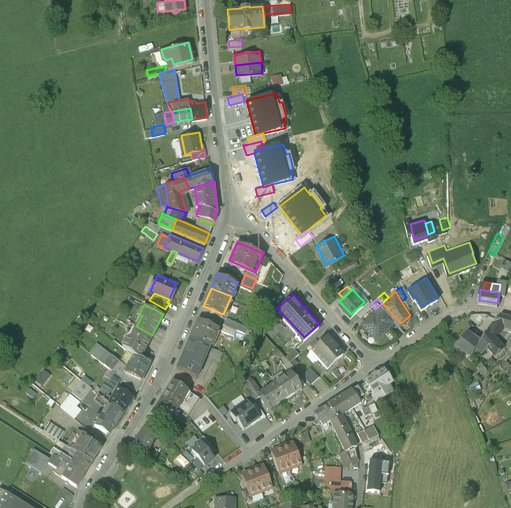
[(385,306),(374,317),(370,313),(363,320),(377,335),(395,317),(385,306)]
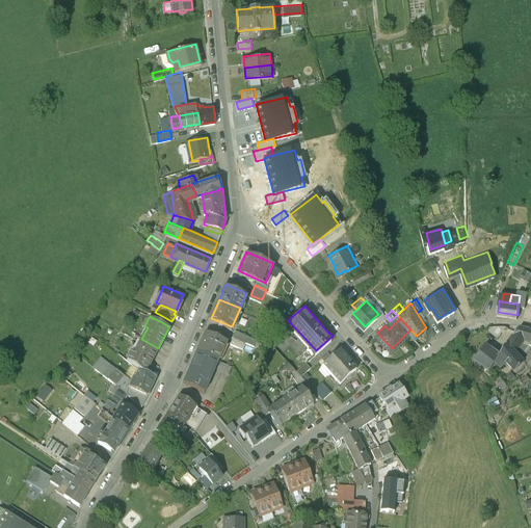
[(530,325),(529,325),(521,323),(513,333),(525,336),(530,338),(530,325)]
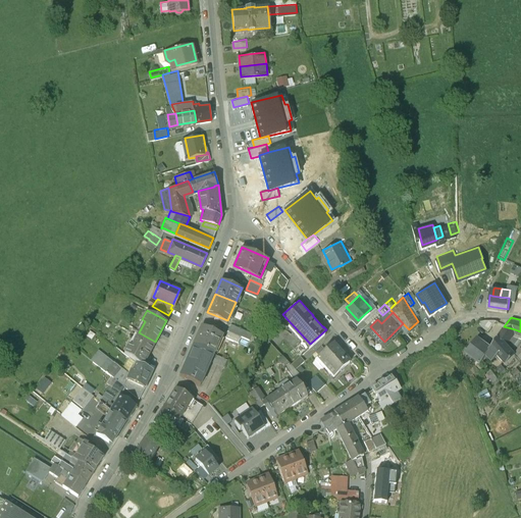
[(269,320),(265,331),(269,337),(275,323),(269,320)]
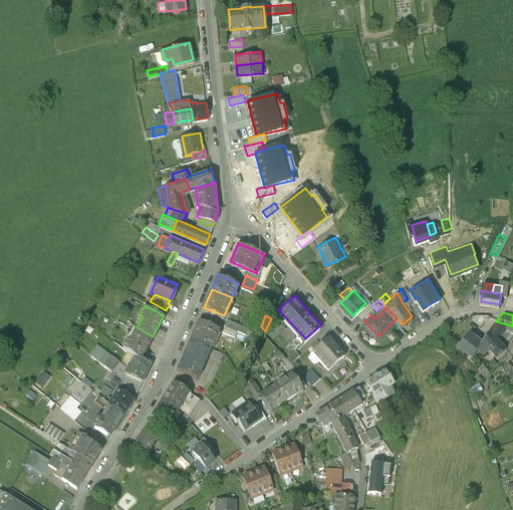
[(219,326),(199,317),(193,332),(193,333),(191,336),(211,345),(219,326)]
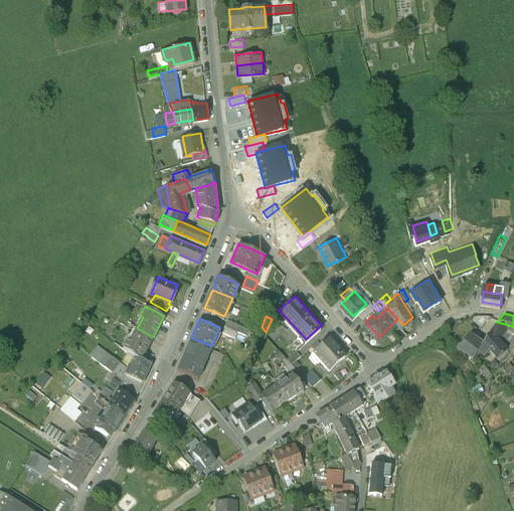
[(508,325),(497,322),(492,330),(500,337),(508,325)]
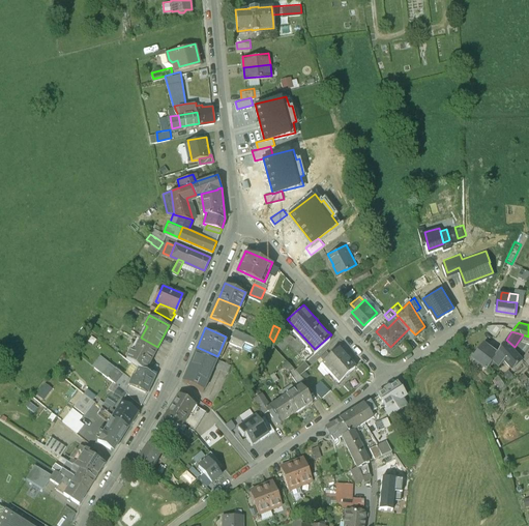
[(244,339),(233,333),(230,340),(242,345),(244,339)]
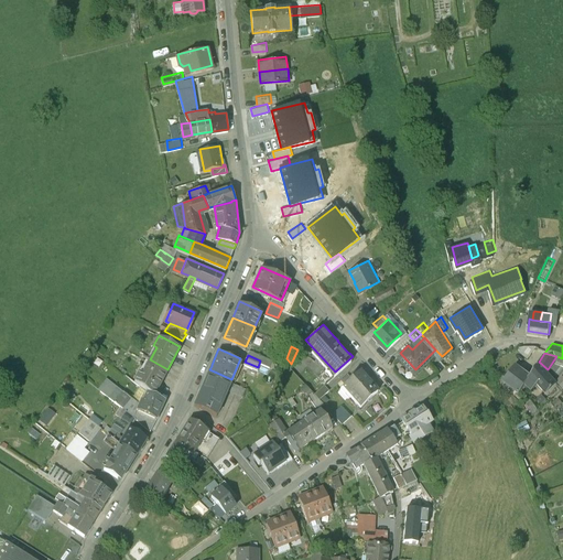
[(168,369),(150,359),(143,372),(140,370),(134,379),(148,389),(149,389),(154,392),(168,369)]
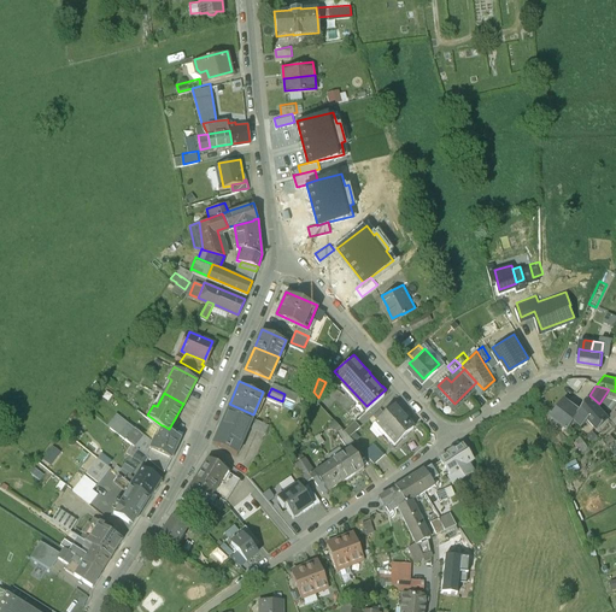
[(580,407),(564,395),(551,412),(559,418),(569,407),(576,412),(580,407)]
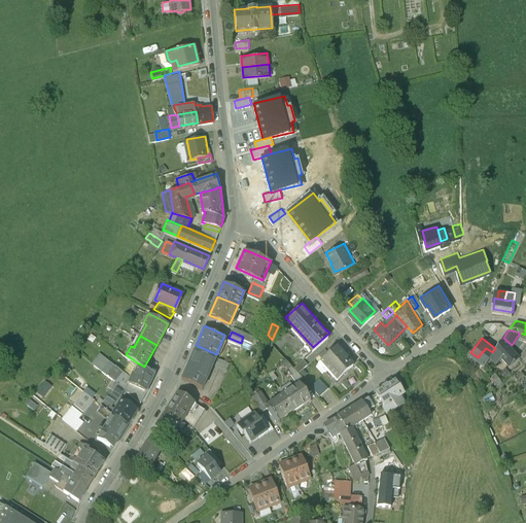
[(492,352),(490,354),(491,355),(497,360),(502,355),(512,364),(520,356),(521,355),(512,345),(503,338),(495,348),(492,352)]
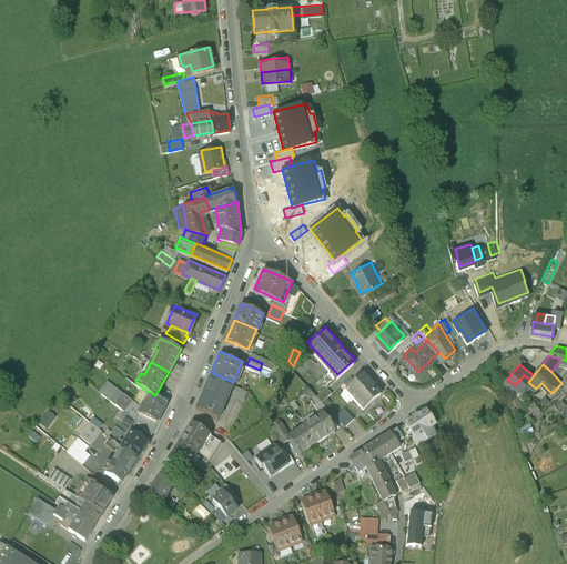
[(364,370),(344,389),(352,396),(354,394),(364,405),(382,389),(364,370)]
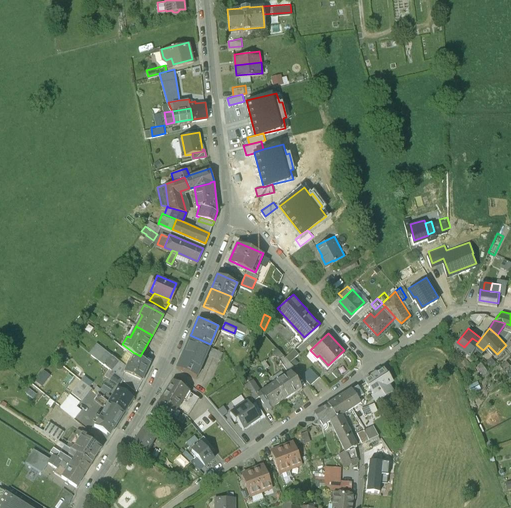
[(190,335),(177,365),(197,374),(207,351),(210,344),(190,335)]
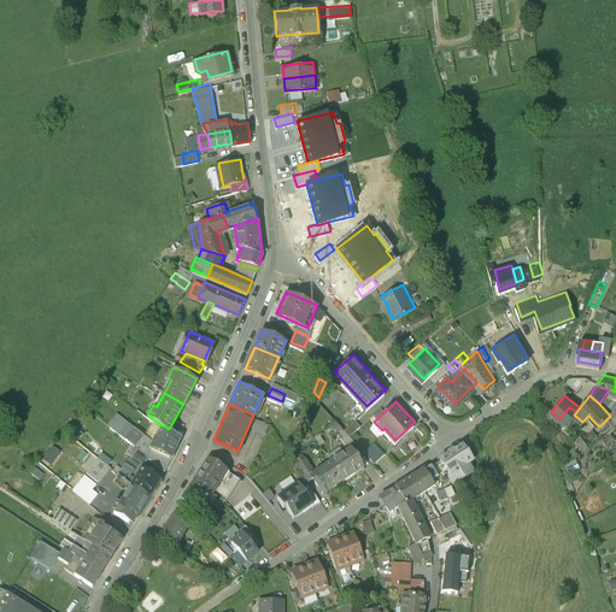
[(559,418),(557,421),(559,422),(561,419),(568,425),(575,416),(574,415),(576,412),(569,407),(559,418)]
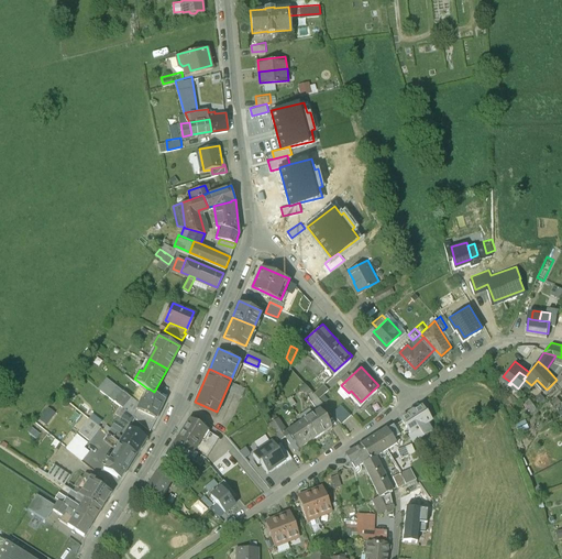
[(246,385),(231,379),(228,386),(243,393),(246,385)]
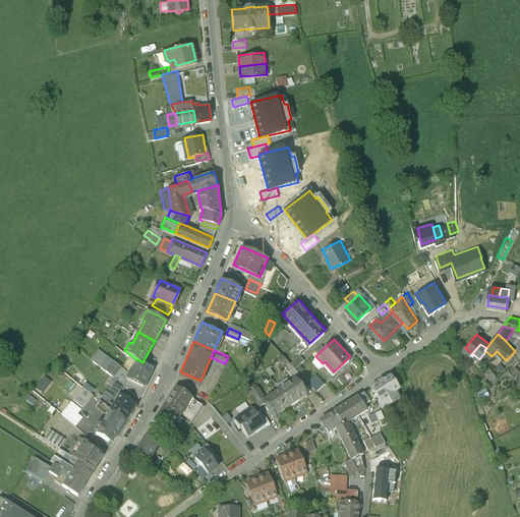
[(300,352),(291,360),(295,365),(304,357),(300,352)]
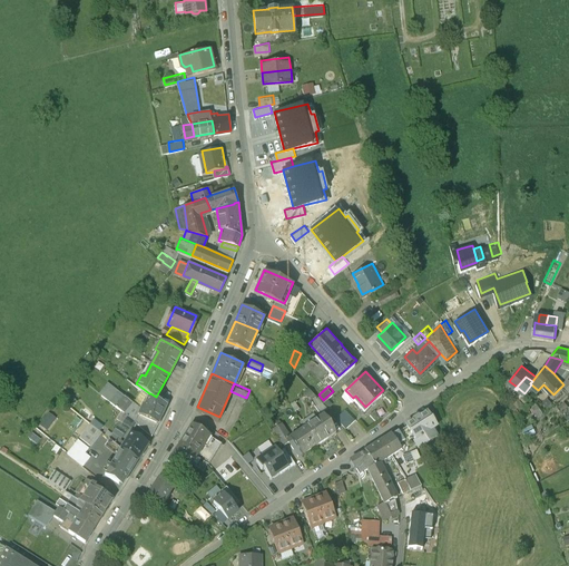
[(135,398),(133,400),(128,406),(129,406),(125,411),(126,412),(135,419),(138,412),(138,411),(144,401),(145,401),(149,393),(141,388),(135,398)]
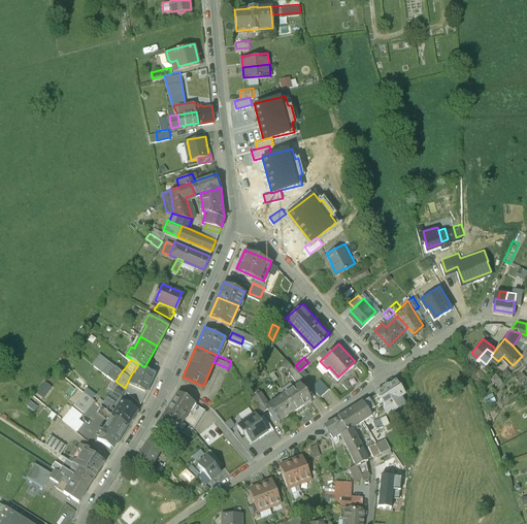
[(123,370),(110,360),(105,365),(102,370),(112,379),(116,381),(120,375),(119,375),(123,370)]
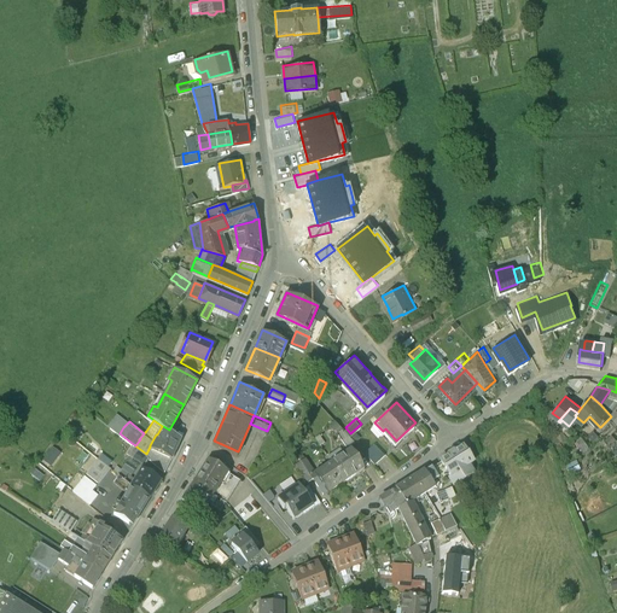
[(162,426),(157,435),(156,435),(150,445),(172,456),(182,436),(169,430),(163,426),(162,426)]
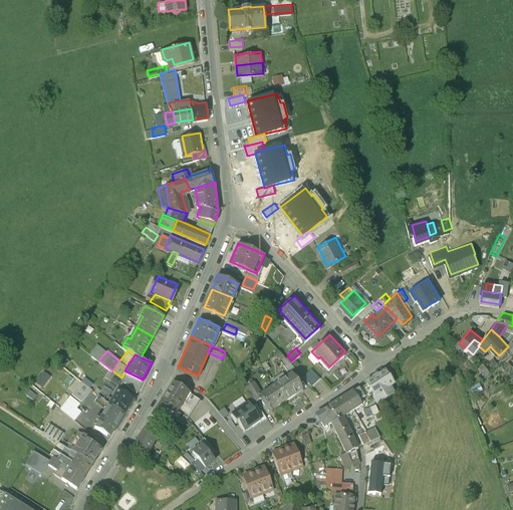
[(109,368),(105,374),(110,378),(113,371),(112,370),(109,368)]
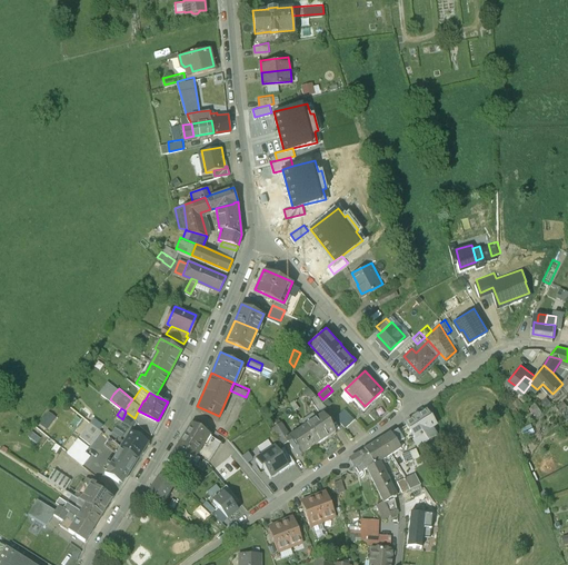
[(427,408),(420,412),(419,412),(414,415),(407,419),(407,420),(411,426),(415,432),(416,434),(419,433),(424,439),(437,432),(432,424),(437,422),(431,414),(430,414),(427,408)]
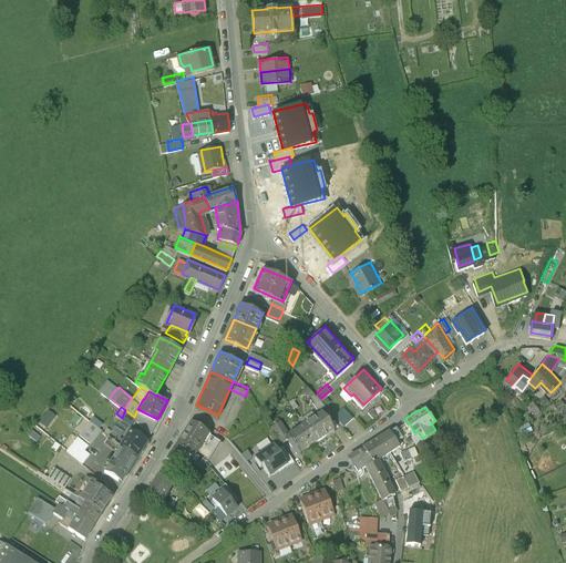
[(322,408),(304,420),(305,421),(316,438),(316,439),(335,427),(322,408)]
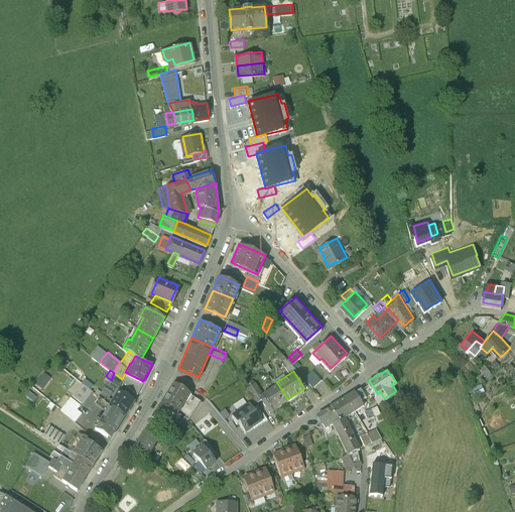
[(122,379),(114,373),(111,380),(121,386),(124,381),(122,379)]
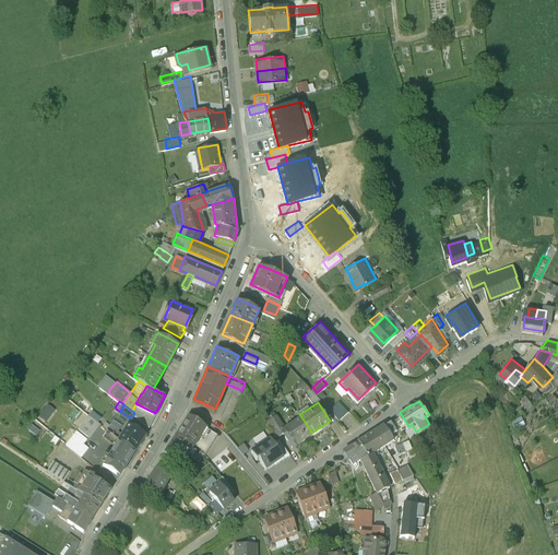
[(88,413),(78,427),(88,435),(99,421),(88,413)]
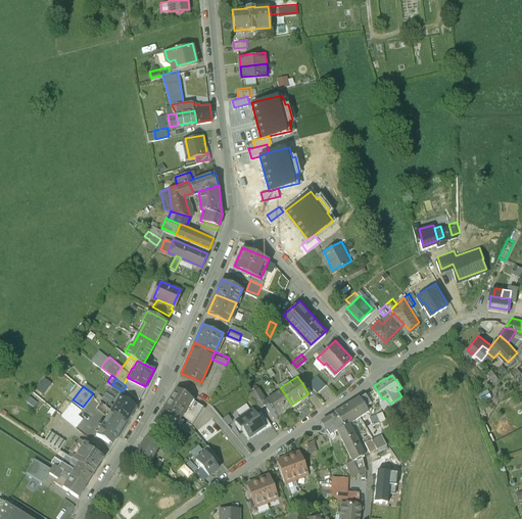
[(204,403),(177,386),(164,405),(181,415),(187,406),(198,413),(204,403)]
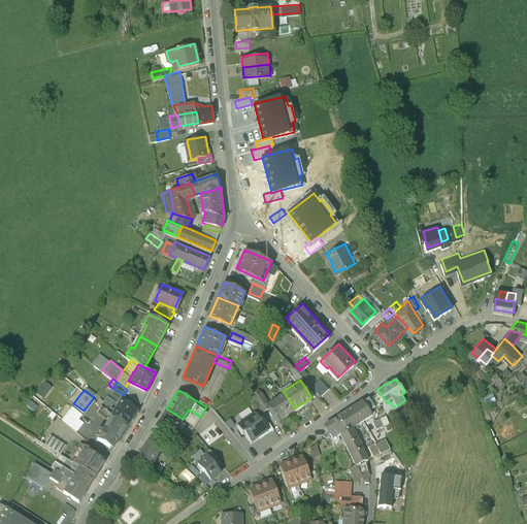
[(382,395),(377,390),(372,393),(379,404),(385,400),(382,395)]
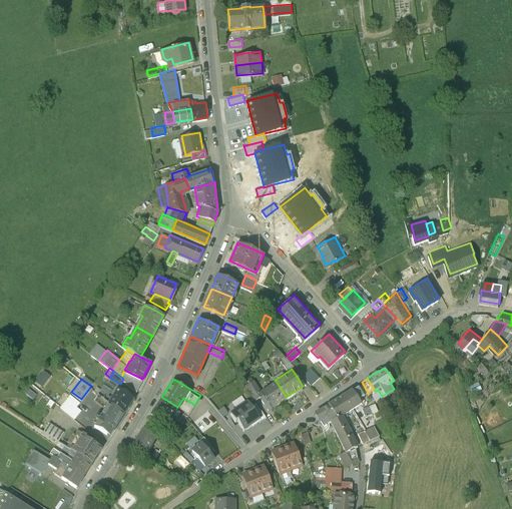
[(256,380),(247,385),(254,397),(264,392),(263,389),(256,380)]
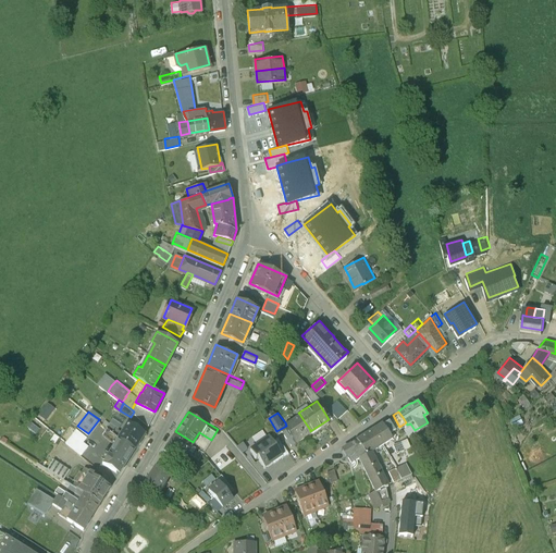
[(299,414),(285,422),(286,426),(289,430),(286,432),(292,439),(294,438),(295,440),(310,430),(299,414)]
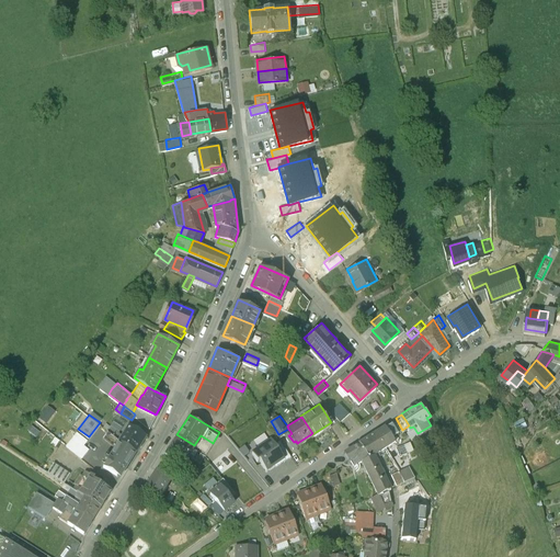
[(392,419),(386,423),(392,433),(399,430),(392,419)]
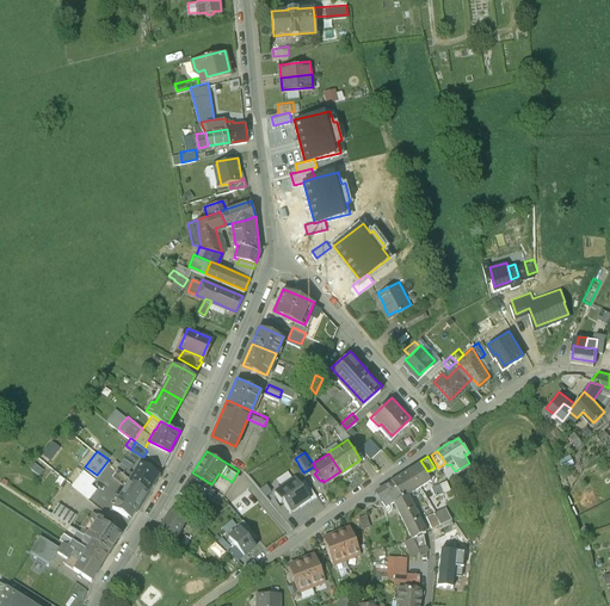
[(159,472),(141,461),(135,470),(121,461),(117,467),(118,468),(130,477),(130,478),(148,489),(159,472)]
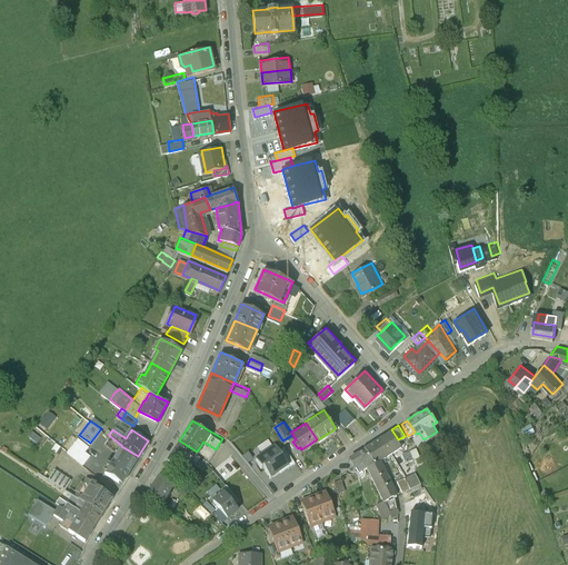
[(391,429),(380,437),(385,444),(379,448),(384,456),(401,444),(398,439),(391,429)]
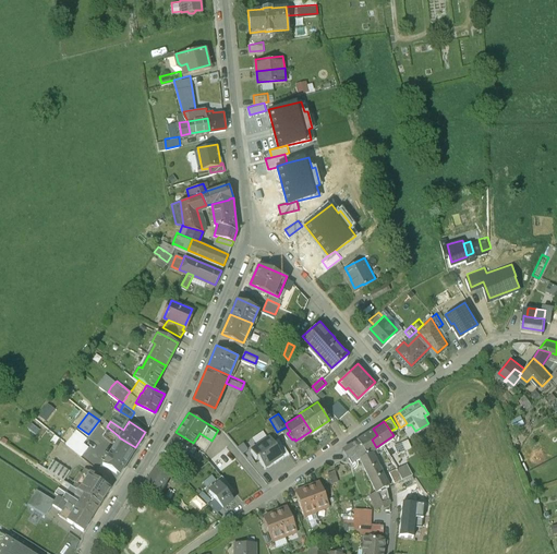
[(76,428),(67,442),(82,454),(88,446),(83,442),(87,436),(76,428)]
